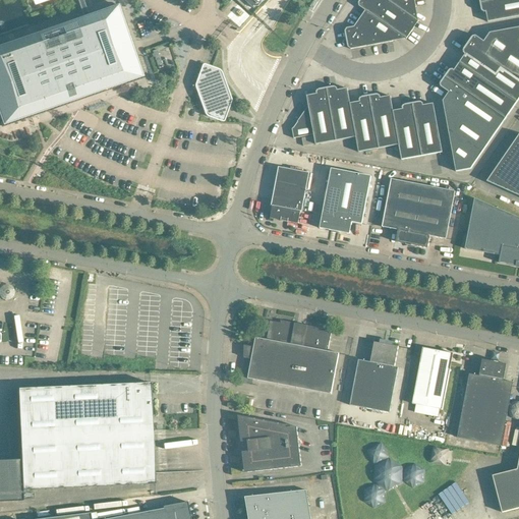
[(75,0),(81,15),(0,43),(0,125),(141,76),(116,4),(87,14),(81,0),(75,0)]
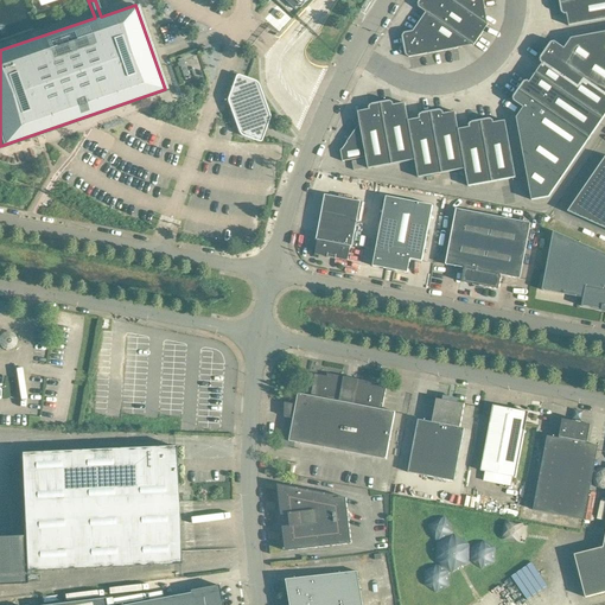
[(486,23),(476,17),(452,0),(416,0),(415,1),(416,5),(424,11),(462,37),(472,44),(486,23)]
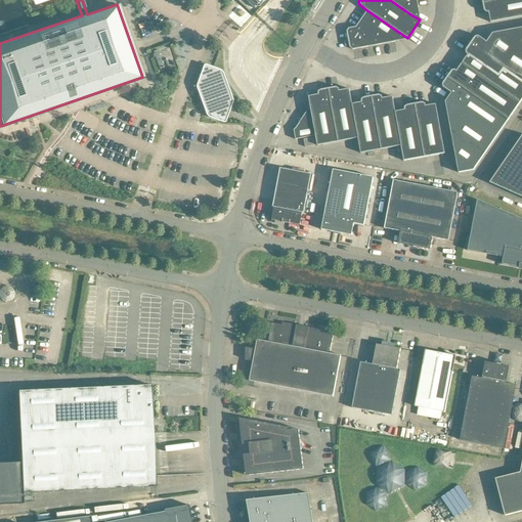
[(390,0),(410,14),(417,5),(416,0),(390,0)]
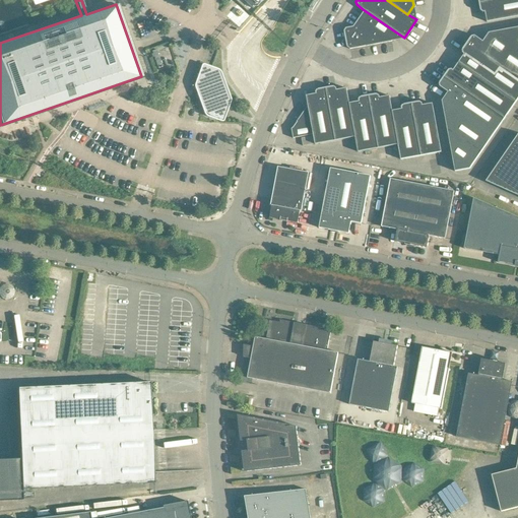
[(517,14),(517,0),(477,0),(479,9),(481,11),(483,10),(486,20),(517,14)]
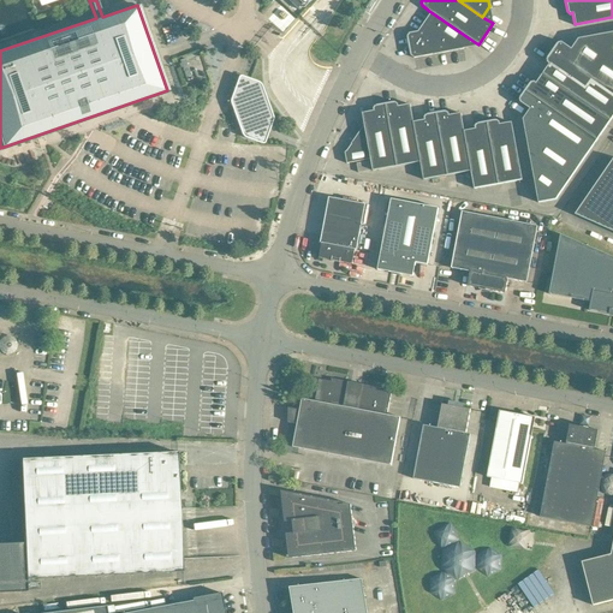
[(462,47),(468,37),(429,11),(416,30),(408,31),(405,35),(409,54),(412,57),(462,47)]
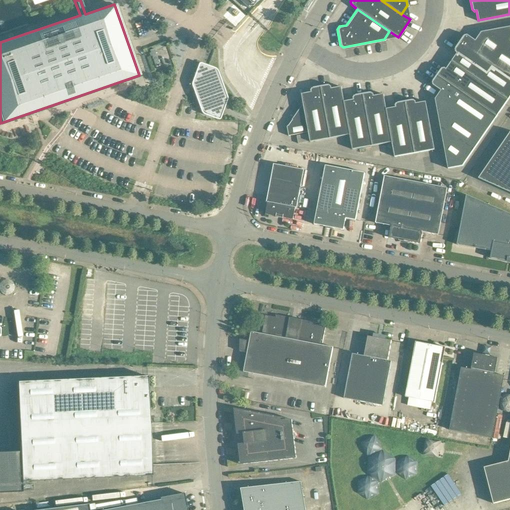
[(509,25),(480,31),(474,39),(509,63),(509,25)]
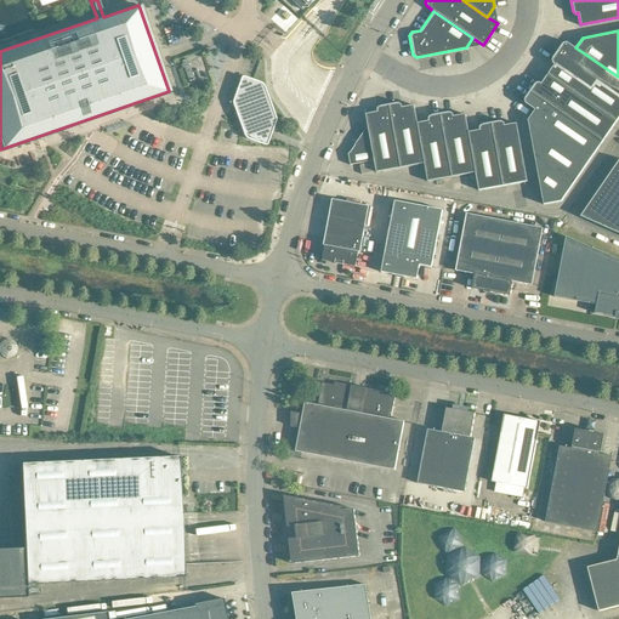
[(618,113),(618,77),(575,47),(566,40),(562,41),(550,58),(551,62),(552,63),(546,73),(614,120),(618,113)]
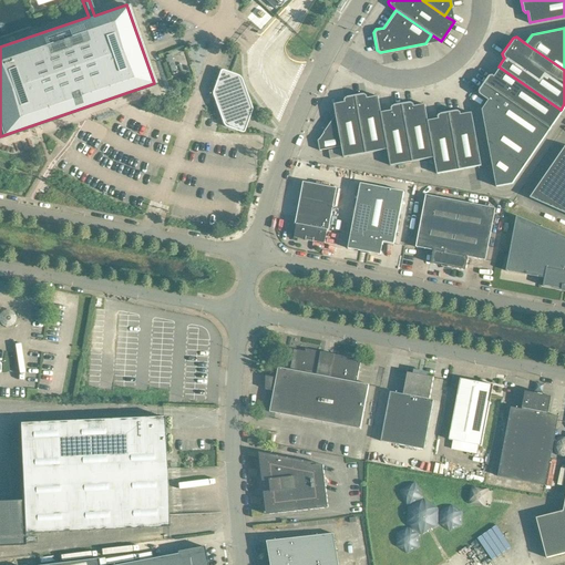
[(168,52),(164,54),(170,73),(175,71),(168,52)]
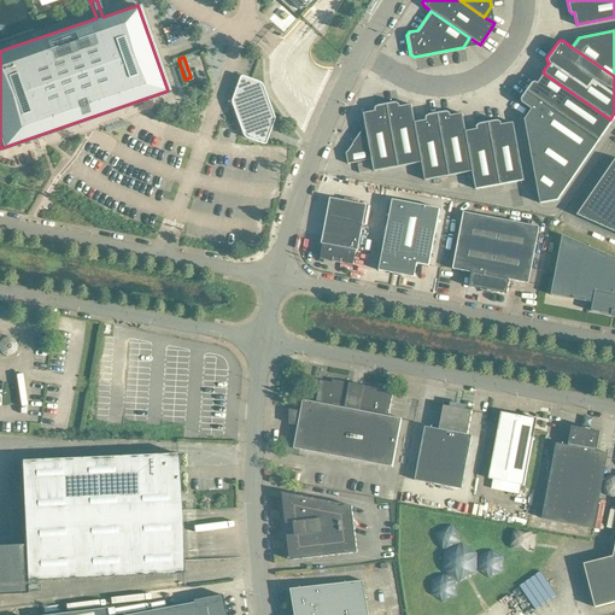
[(610,119),(543,72),(537,82),(534,80),(531,81),(520,98),(520,101),(529,107),(590,148),(610,119)]
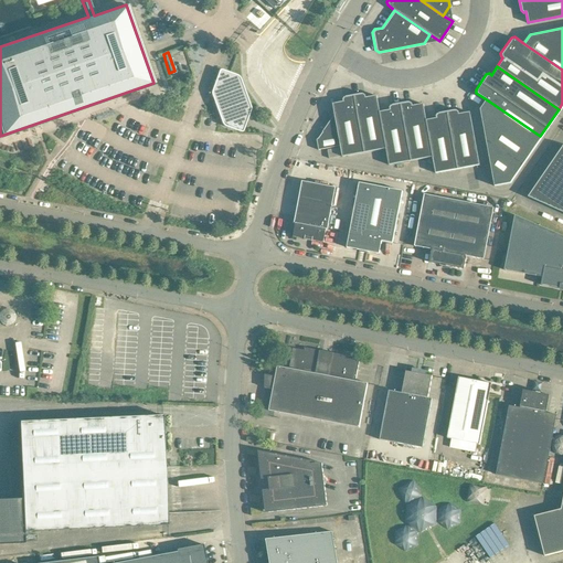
[(243,99),(236,82),(236,81),(235,80),(234,78),(233,77),(225,75),(221,73),(218,80),(214,78),(210,89),(210,91),(210,92),(210,93),(210,94),(211,96),(214,97),(214,99),(212,101),(220,120),(221,123),(221,124),(222,124),(223,125),(225,126),(236,129),(242,114),(242,112),(242,110),(238,102),(243,99)]
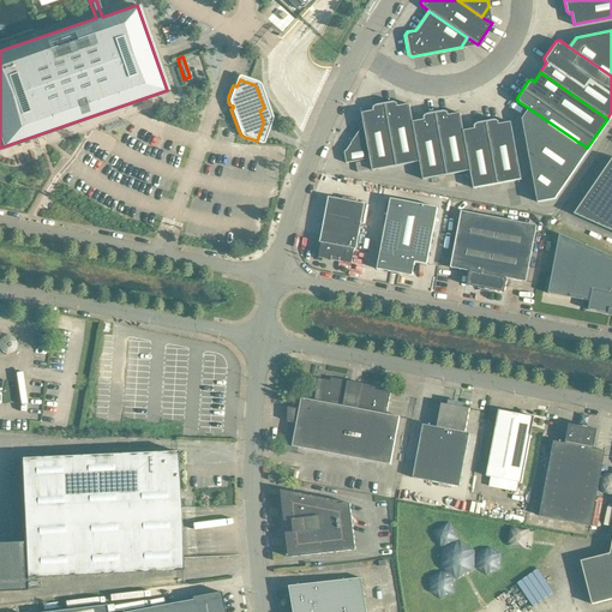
[(418,160),(411,120),(408,102),(396,105),(395,102),(393,100),(382,102),(394,165),(418,160)]
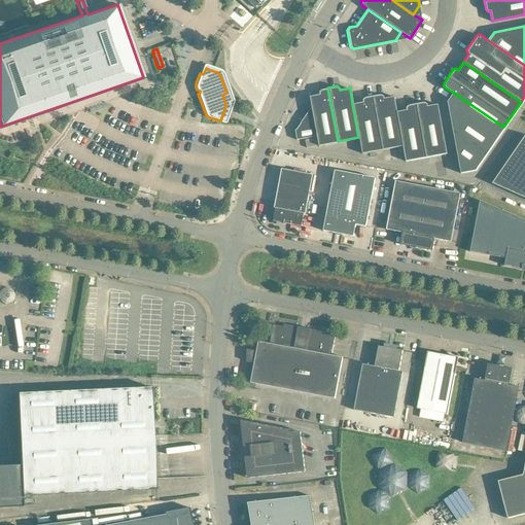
[(338,141),(327,88),(320,90),(318,92),(318,94),(309,96),(310,105),(316,135),(317,144),(338,141)]
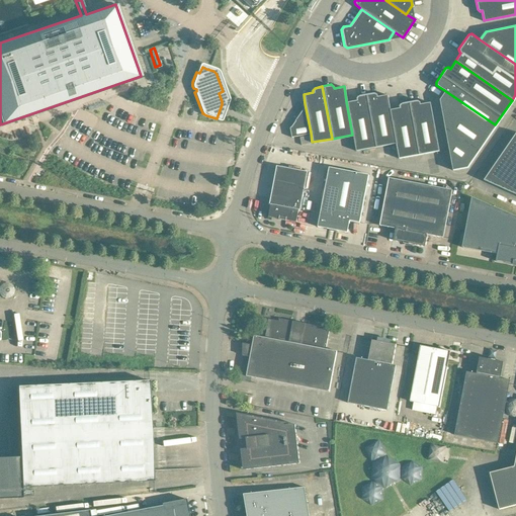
[(466,166),(495,124),(444,90),(438,99),(451,169),(466,166)]
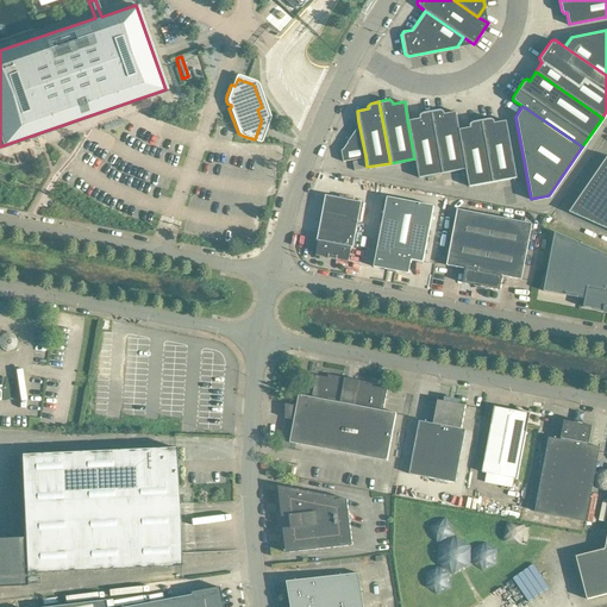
[(464,168),(457,127),(455,111),(443,112),(443,110),(439,108),(429,111),(440,171),(464,168)]
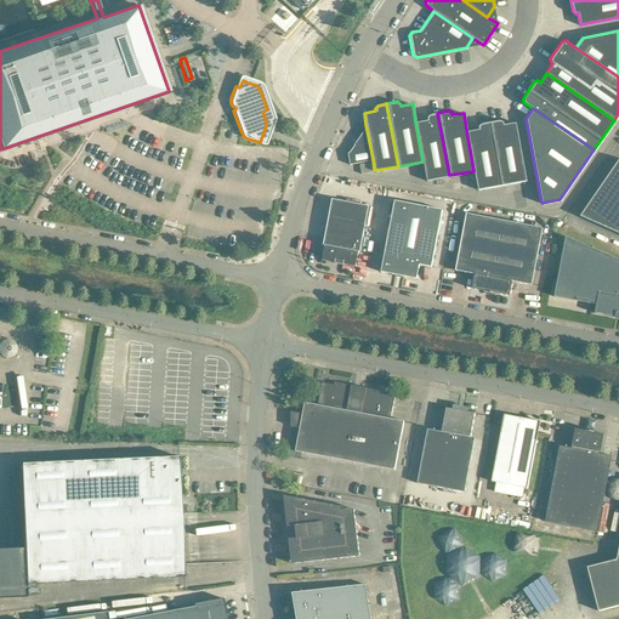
[(449,175),(437,113),(429,114),(426,117),(427,119),(415,121),(422,162),(426,180),(449,175)]
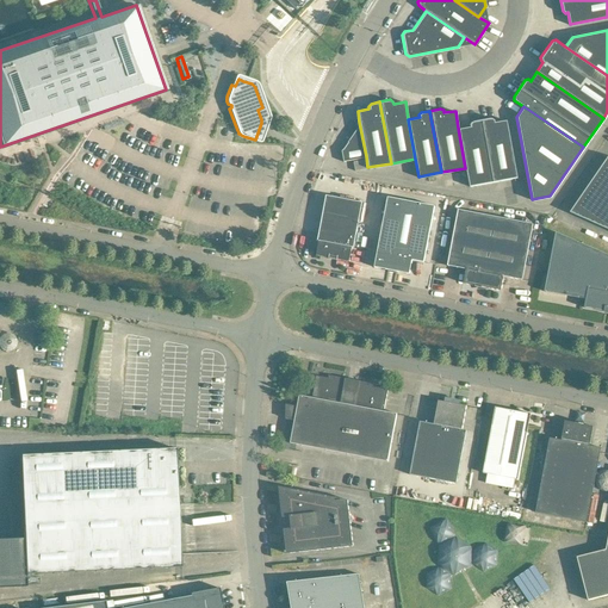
[(491,117),(481,119),(490,181),(516,177),(506,119),(494,122),(494,119),(491,117)]
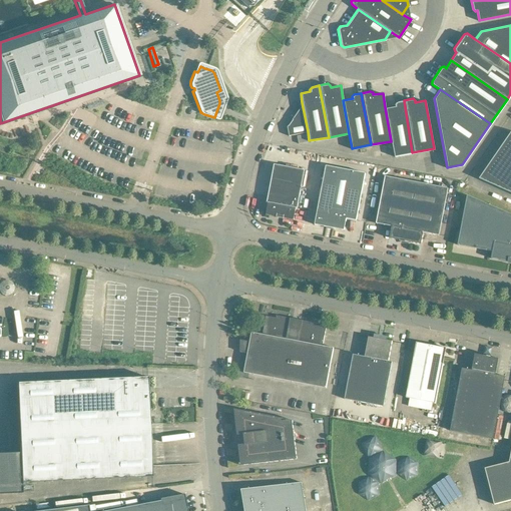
[(412,152),(404,100),(396,101),(394,104),(395,106),(385,107),(391,141),(394,155),(412,152)]
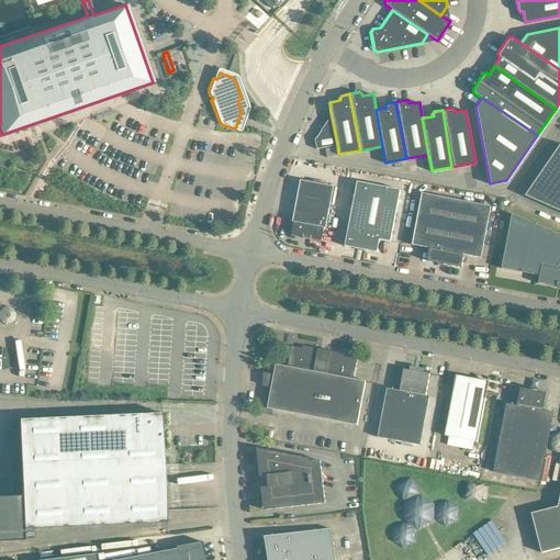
[(337,144),(331,112),(313,138),(315,147),(337,144)]
